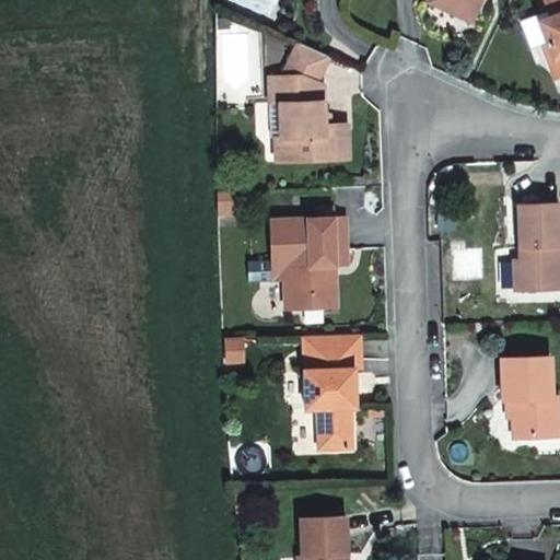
[(458,0),(459,0),(475,6),(477,0),(430,0),(454,11),(458,0)]
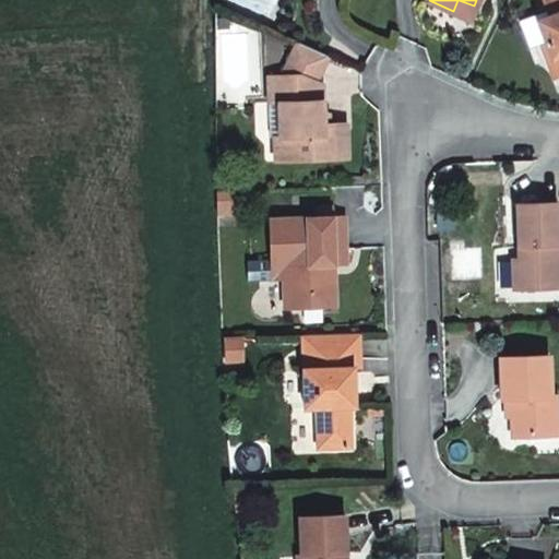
[(468,18),(474,6),(459,0),(458,0),(453,11),(468,18)]
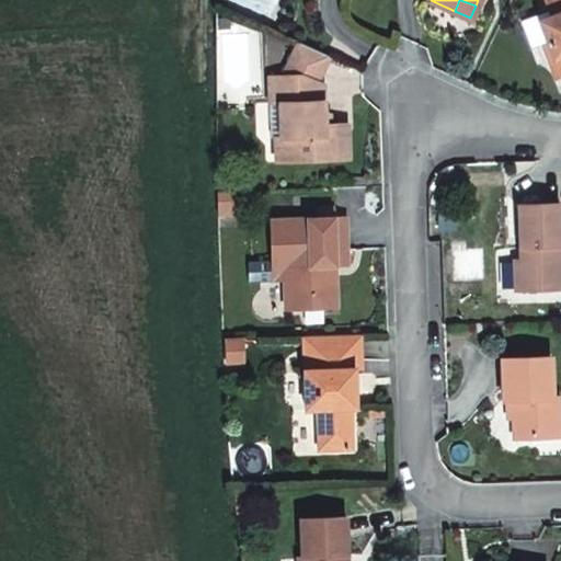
[(560,0),(545,0),(551,14),(558,34),(546,38),(559,73),(560,72),(560,0)]
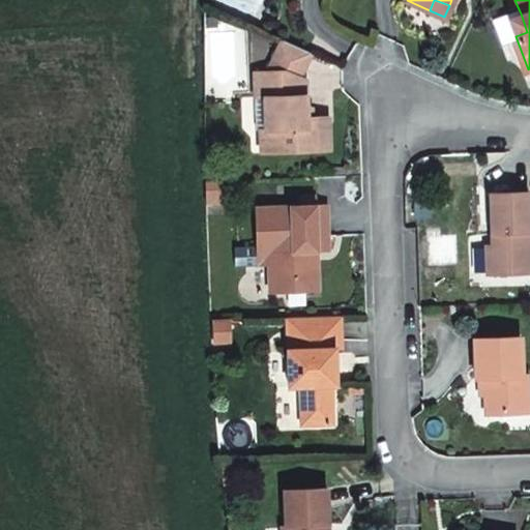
[(527,32),(521,13),(508,18),(516,36),(527,32)]
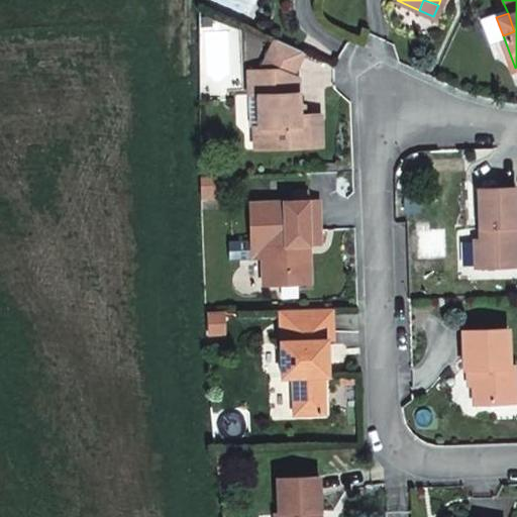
[(303,50),(276,37),(262,70),(247,70),(248,97),(256,97),(257,129),(252,129),(253,148),(320,145),(320,112),(299,113),(298,78),(291,75),(303,50)]
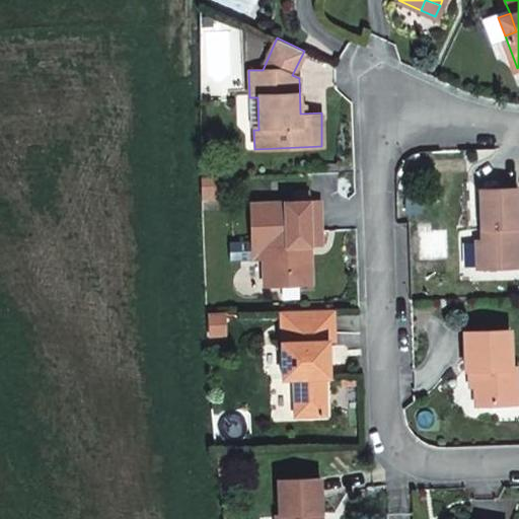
[(218,176),(200,177),(201,199),(218,199),(218,176)]
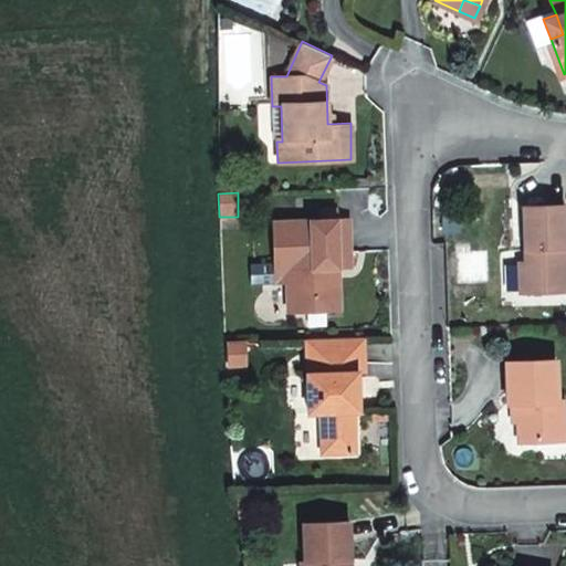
[(530,257),(526,262),(527,291),(565,289),(565,234),(565,206),(524,207),(525,249),(530,249),(530,257)]
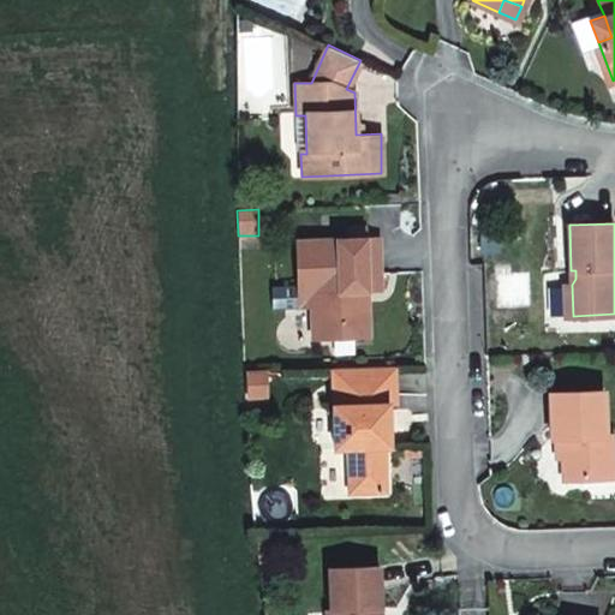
[(297,240),(298,292),(310,292),(311,305),(311,336),(368,335),(366,300),(360,300),(359,291),(380,290),(380,238),(297,240)]
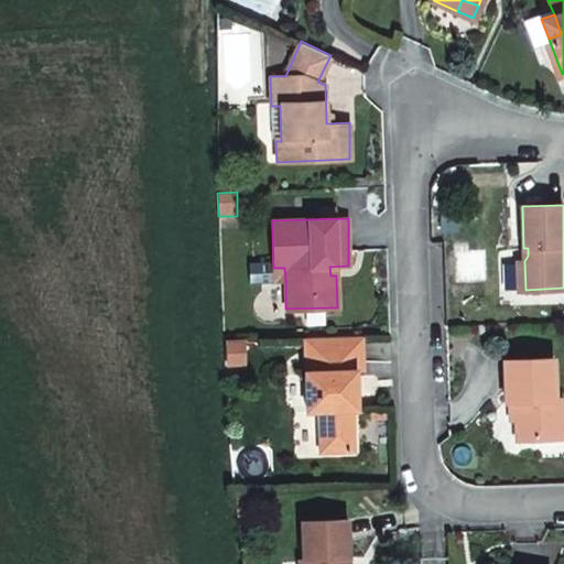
[(284,268),(273,268),(274,281),(285,280),(284,268)]
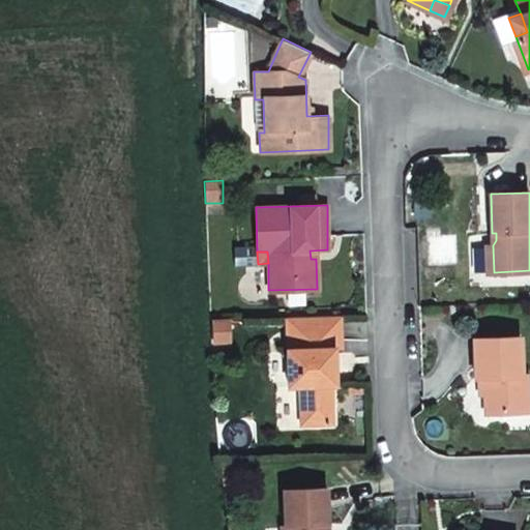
[(342,316),(286,318),(289,388),(299,387),(301,425),(332,425),(332,384),(332,370),(335,370),(335,349),(342,349),(342,316)]
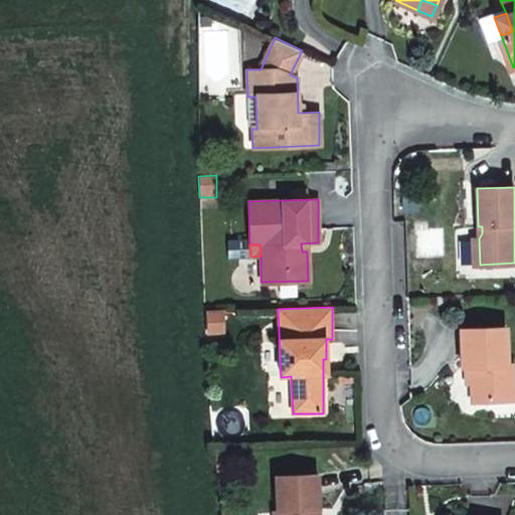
[(223,310),(207,311),(208,334),(224,334),(223,310)]
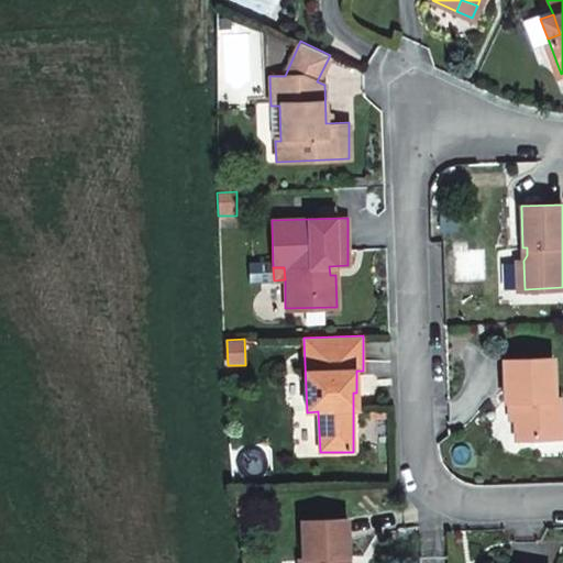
[(506,401),(508,403),(515,401),(515,420),(516,439),(561,438),(561,400),(554,400),(553,357),(505,359),(506,401)]
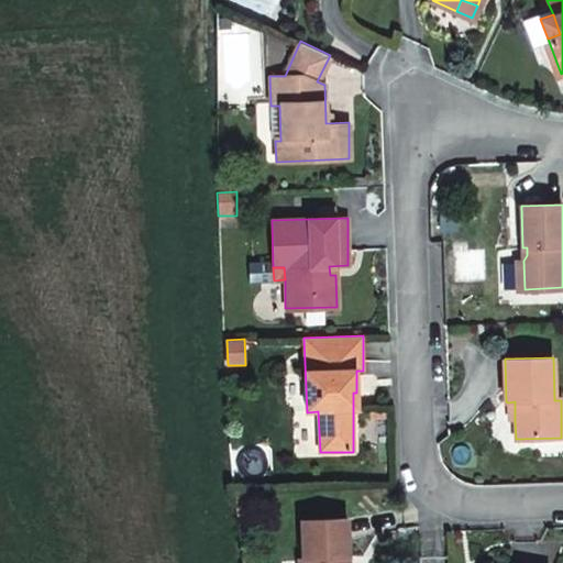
[(344,562),(344,554),(349,554),(348,517),(301,519),(302,562),(344,562)]
